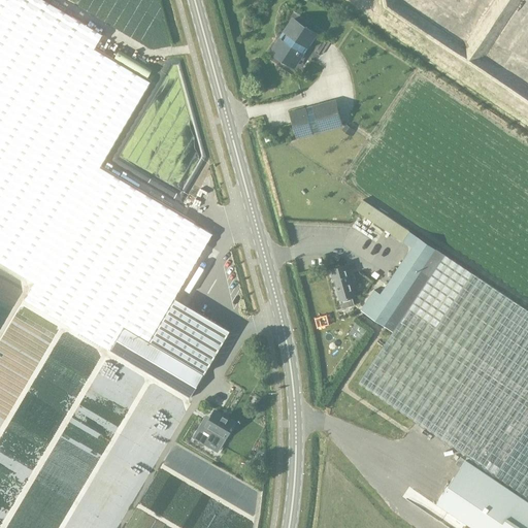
[(123,327),(37,276),(101,168),(99,167),(150,81),(94,48),(102,34),(43,0),(0,0),(0,262),(33,283),(24,299),(109,350),(123,327)]
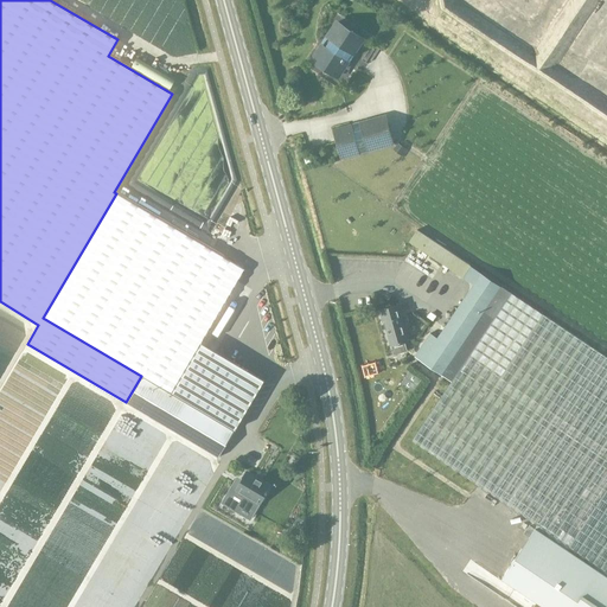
[(325,48),(315,62),(333,74),(342,62),(345,64),(362,39),(337,23),(321,45),(325,48)]
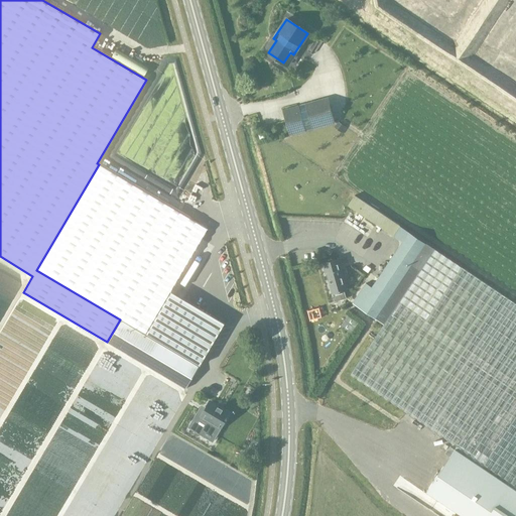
[(283,110),(290,135),(333,123),(327,98),(283,110)]
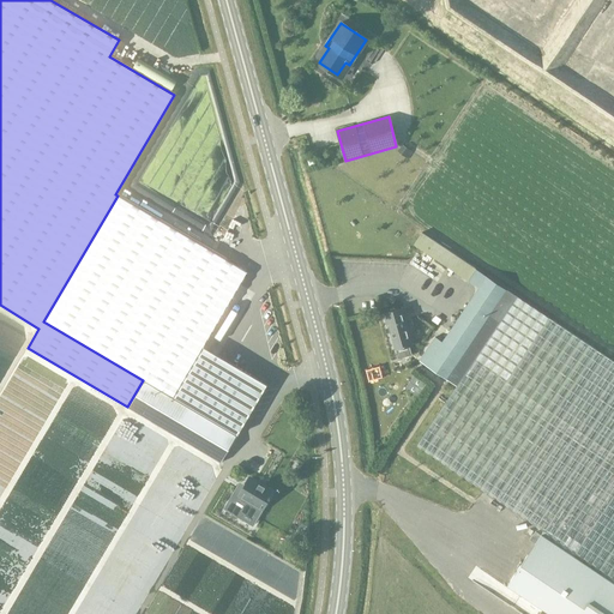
[(118,196),(43,321),(143,380),(236,435),(268,384),(203,345),(247,272),(118,196)]
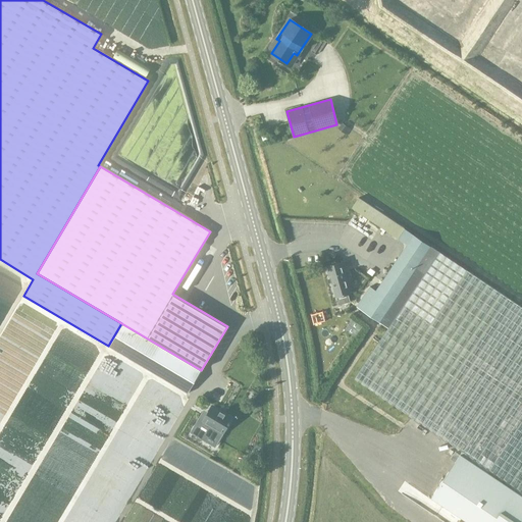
[(404,228),(358,198),(352,208),(398,239),(404,228)]
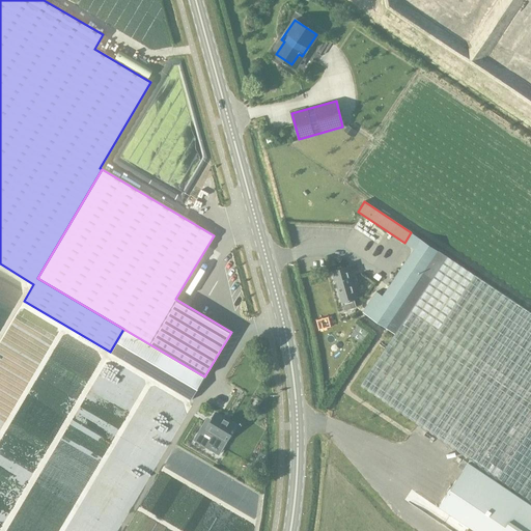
[(380,236),(383,230),(367,221),(363,226),(380,236)]
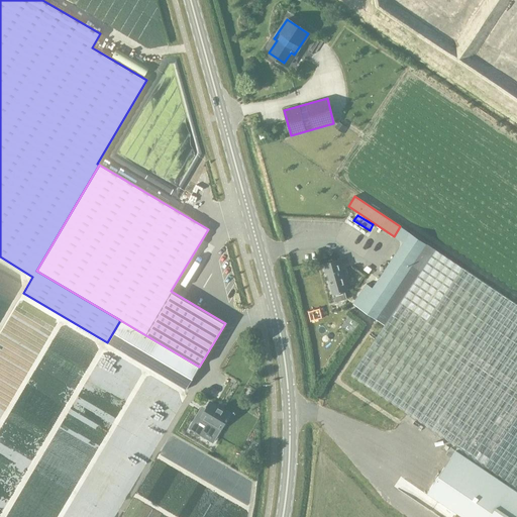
[(384,325),(350,375),(457,447),(516,487),(516,304),(424,242),(413,259),(398,248),(372,289),(366,285),(352,304),(384,325)]
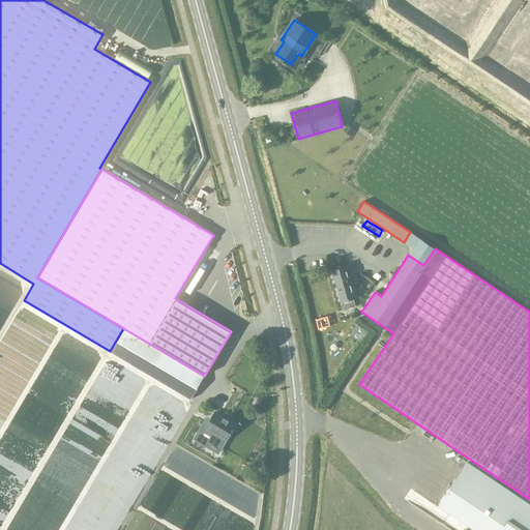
[(334,281),(341,301),(355,297),(351,283),(353,282),(349,266),(330,270),(333,281),(334,281)]
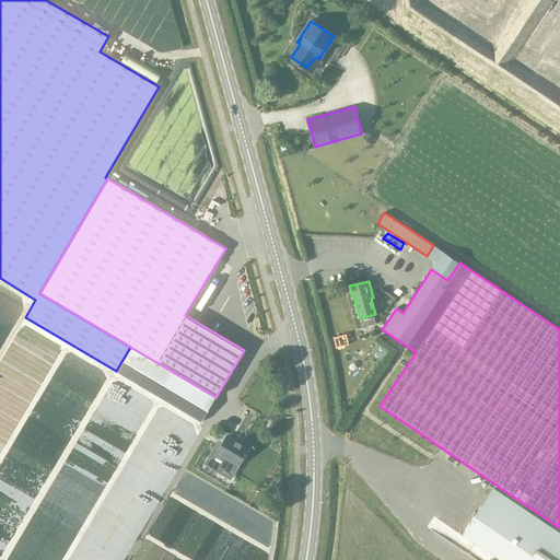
[(201,422),(216,397),(130,347),(116,371),(201,422)]
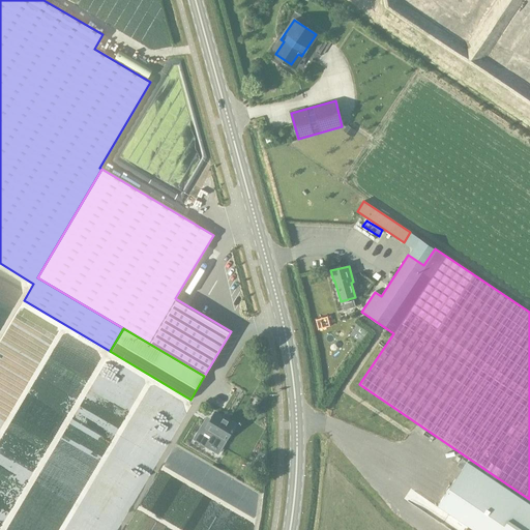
[(233,429),(235,425),(214,413),(207,424),(205,423),(197,438),(208,444),(211,440),(223,446),(232,431),(233,431),(234,429),(233,429)]
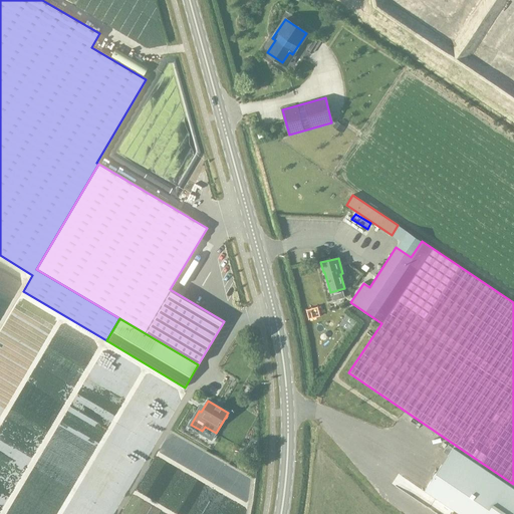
[(513,513),(513,484),(455,445),(425,490),(458,512),(456,513),(513,513)]
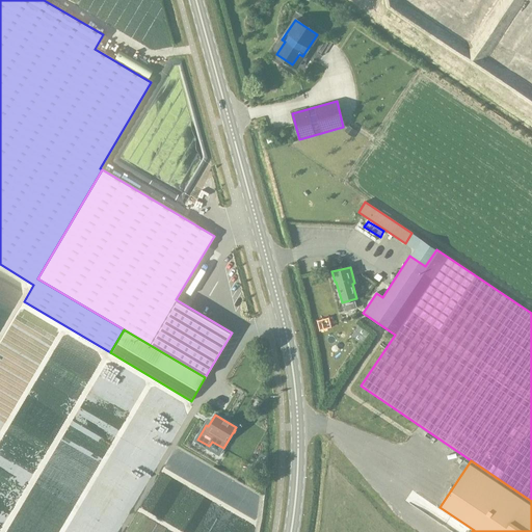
[(20,476),(20,531),(74,531),(69,522),(78,522),(71,519),(68,512),(69,509),(65,502),(65,497),(59,497),(54,486),(53,473),(48,484),(37,479),(35,483),(32,485),(29,482),(23,482),(20,476)]
